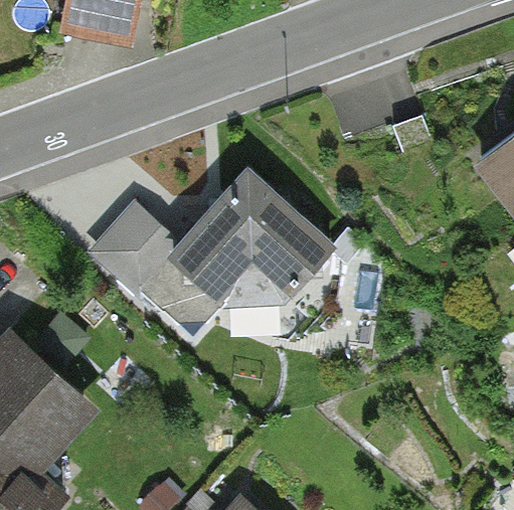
[(66,0),(60,35),(138,50),(147,0),(66,0)]
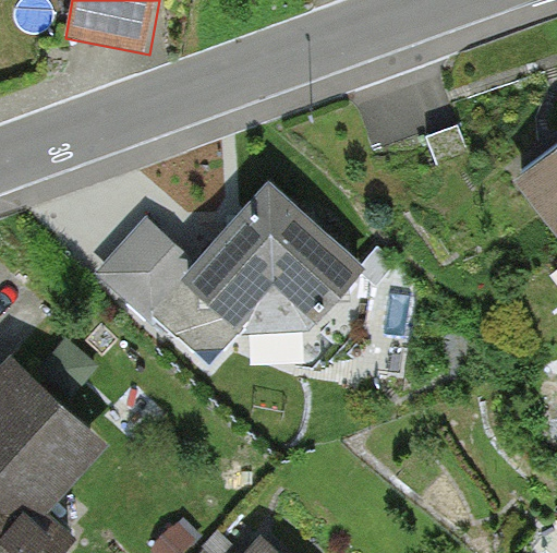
[(556,145),(506,182),(556,252),(556,145)]
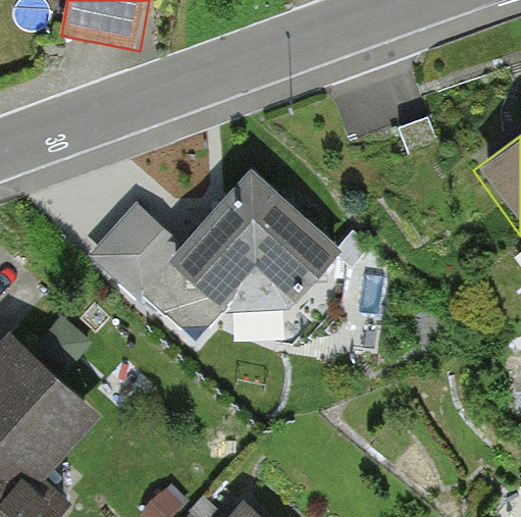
[(295,296),(339,245),(250,167),(179,248),(136,210),(96,255),(196,341),(261,266),(295,296)]
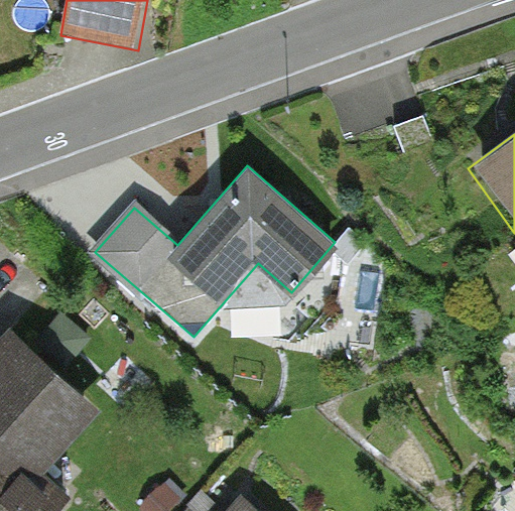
[(98,408),(1,327),(0,328),(0,510),(48,510),(63,495),(40,475),(98,408)]
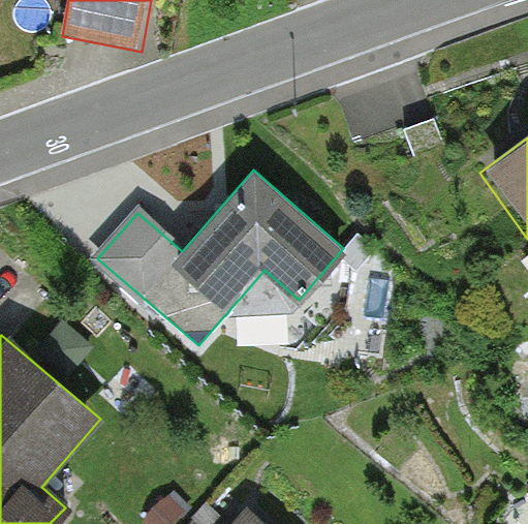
[(264,523),(246,506),(229,523),(264,523)]
